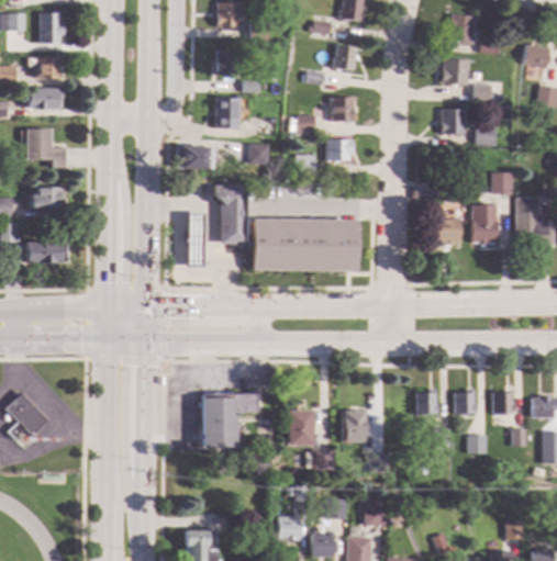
[(363,0),(361,20),(341,18),(342,8),(344,8),(344,0),(363,0)]
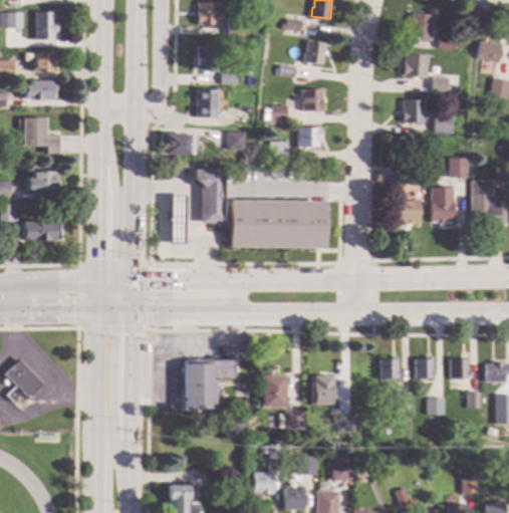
[(221,13),(219,13),(219,23),(199,23),(199,1),(221,2),(221,13)]
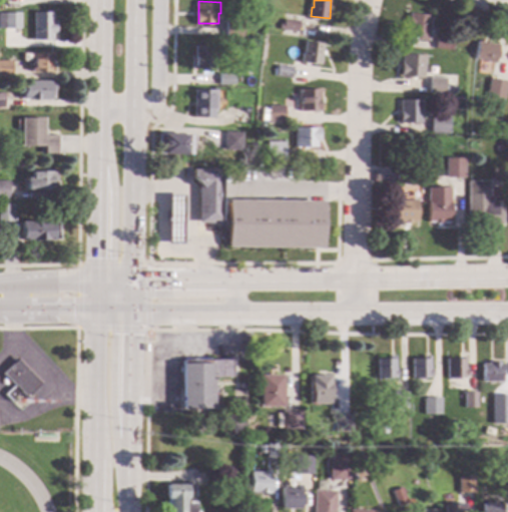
[(23,28),(1,27),(1,11),(23,12),(23,28)]
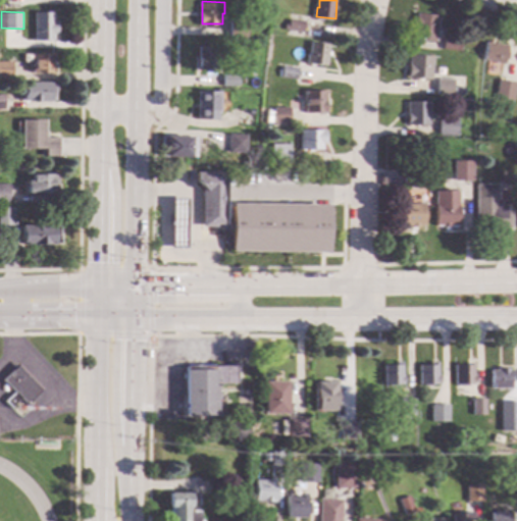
[(56,20),(59,20),(60,35),(56,35),(56,40),(37,40),(37,11),(56,11),(56,20)]
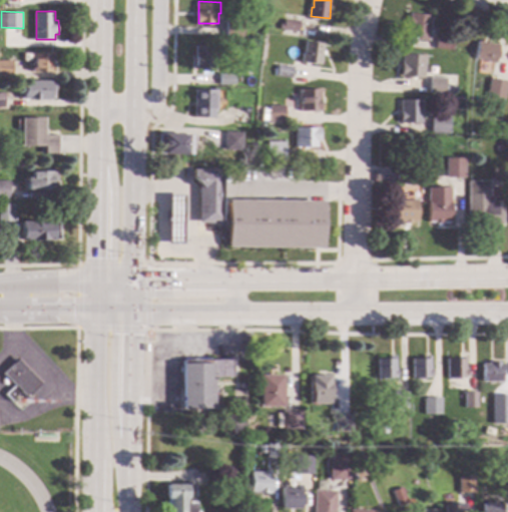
[(434,14),(431,40),(409,37),(410,27),(408,27),(408,21),(411,22),(412,12),(434,14)]
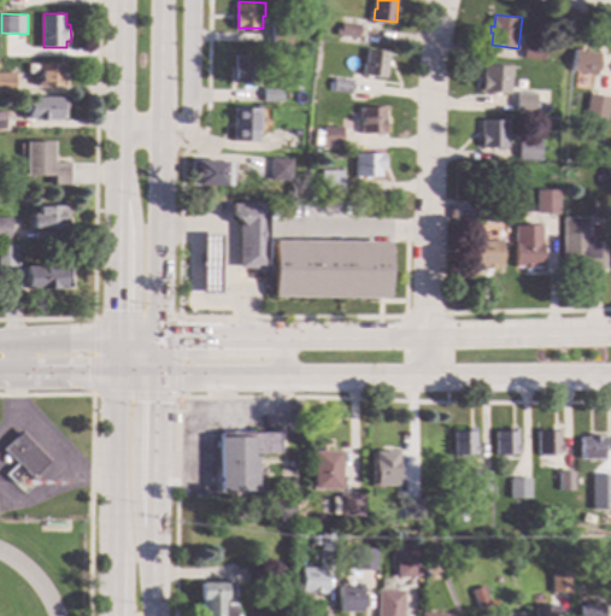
[(364,24),(363,36),(340,34),(341,27),(346,28),(346,22),(364,24)]
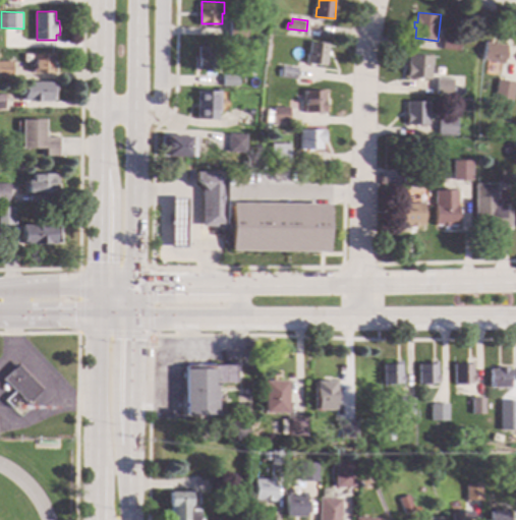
[(264,35),(254,38),(250,26),(259,22),(264,35)]
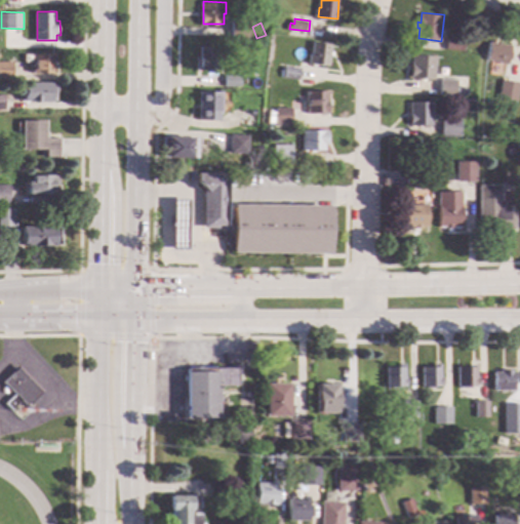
[(246,37),(230,37),(230,25),(246,25),(246,37)]
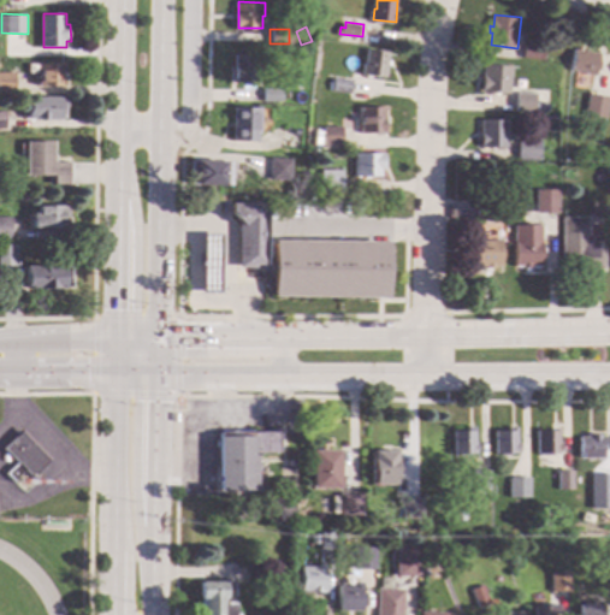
[(548,46),(546,59),(525,58),(526,43),(548,46)]
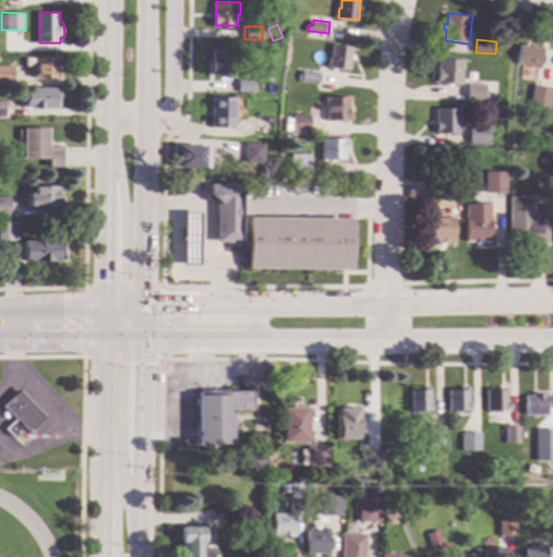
[(536,44),(536,46),(545,47),(542,68),(533,65),(533,64),(520,62),(523,44),(529,45),(529,43),(536,44)]
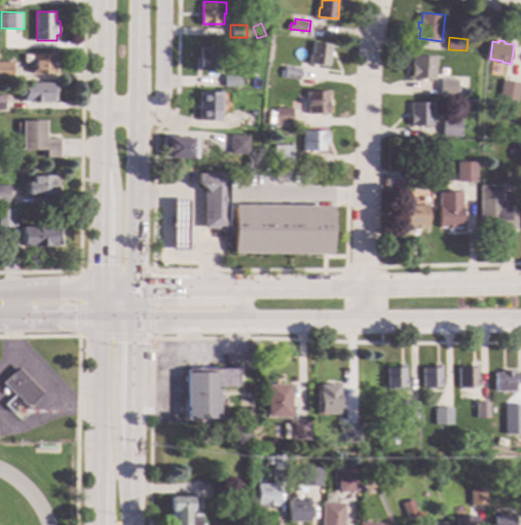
[(334,43),(332,65),(312,63),(312,54),(315,54),(317,41),(334,43)]
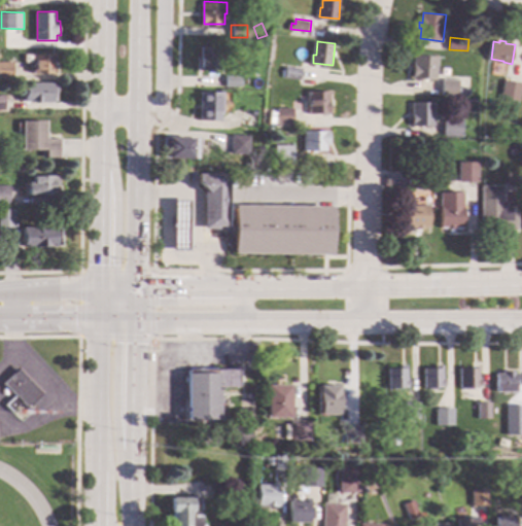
[(223,69),(204,69),(204,46),(224,46),(223,69)]
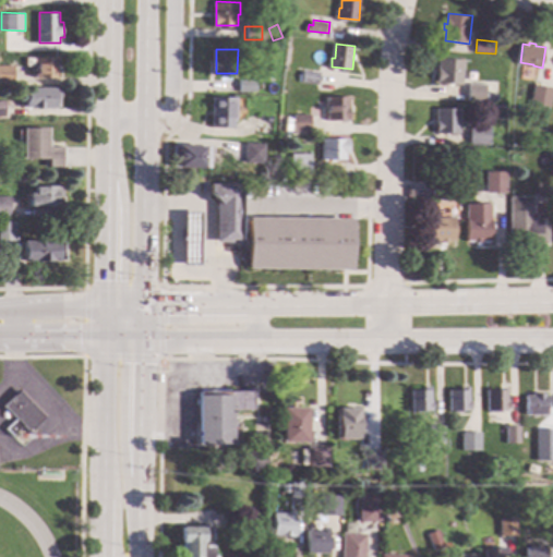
[(59,77),(37,76),(37,68),(40,69),(40,57),(60,58),(59,77)]
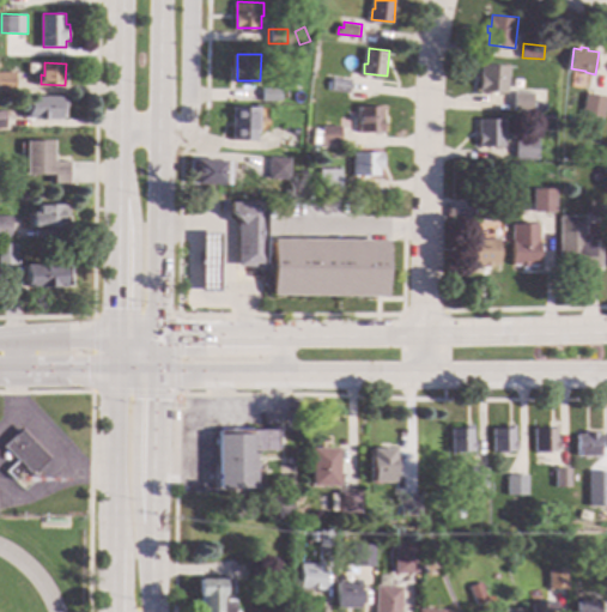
[(510,64),(510,92),(483,92),(484,64),(510,64)]
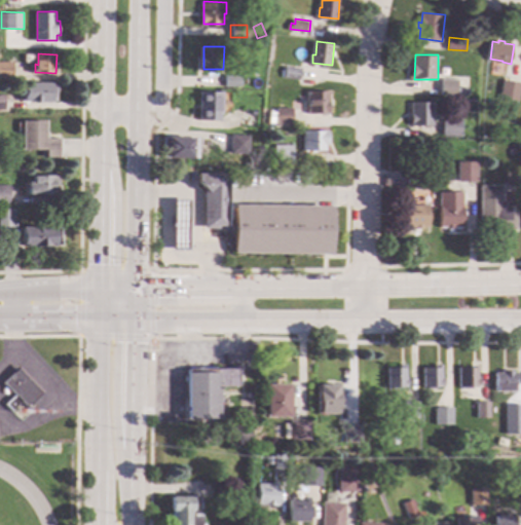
[(14,79),(0,78),(0,61),(15,62),(14,79)]
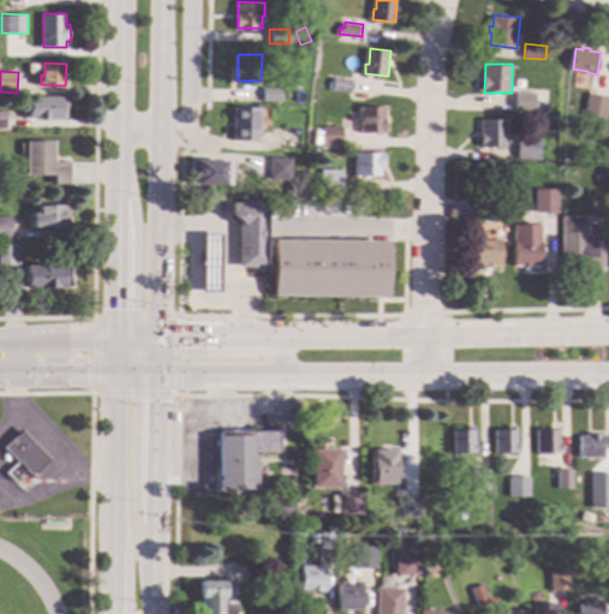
[(354,79),(353,91),(335,90),(336,77),(354,79)]
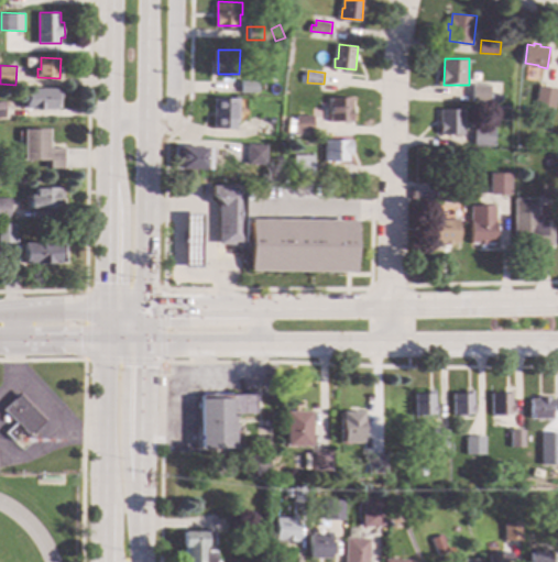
[(261,91),(243,91),(243,80),(261,80),(261,91)]
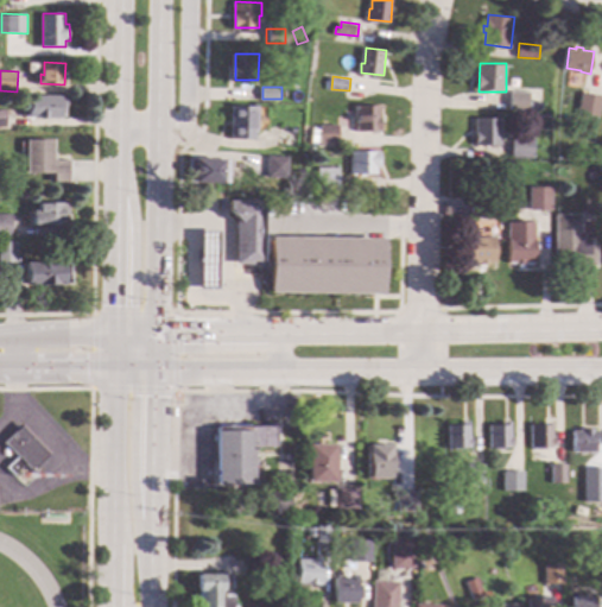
[(531,109),(512,108),(512,90),(531,90),(531,109)]
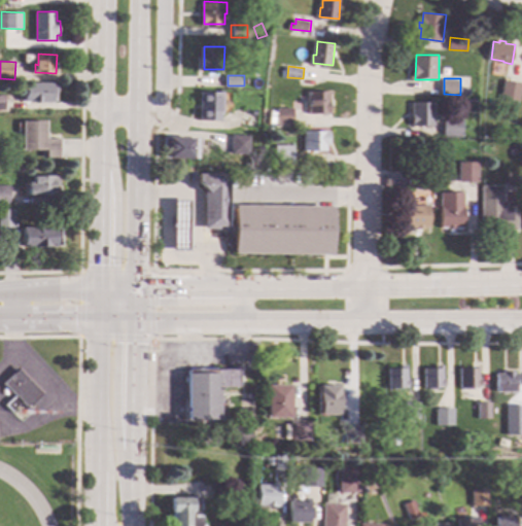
[(521,100),(503,97),(507,79),(521,81),(521,100)]
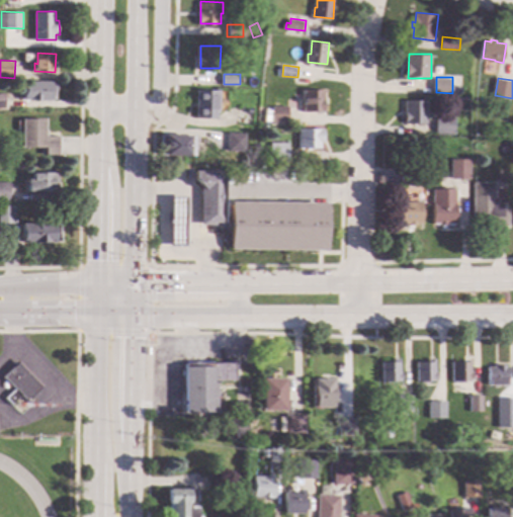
[(55,82),(59,82),(58,97),(54,97),(54,100),(26,99),(27,81),(55,81),(55,82)]
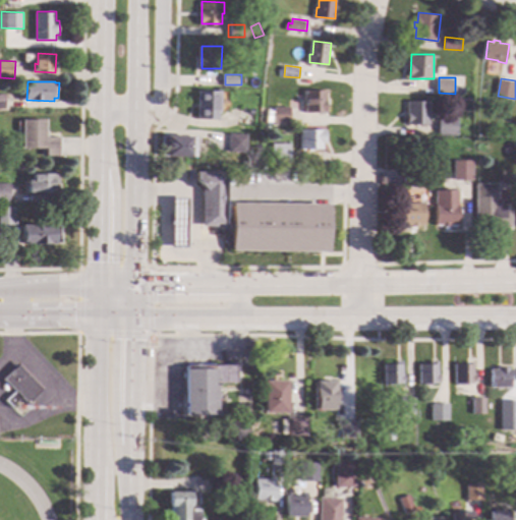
[(223,112),(221,112),(221,118),(201,118),(201,90),(223,91),(223,112)]
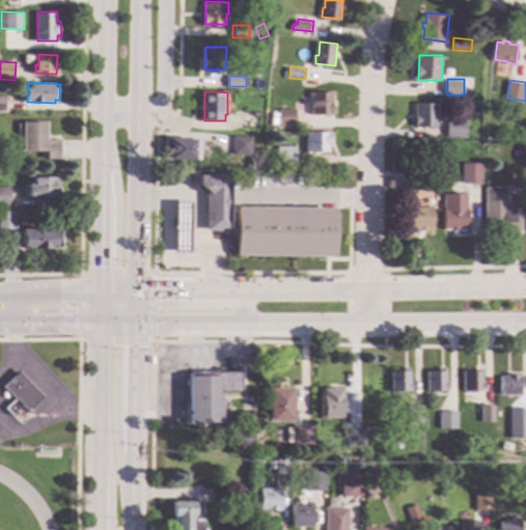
[(334,114),(314,114),(312,91),(333,91),(334,114)]
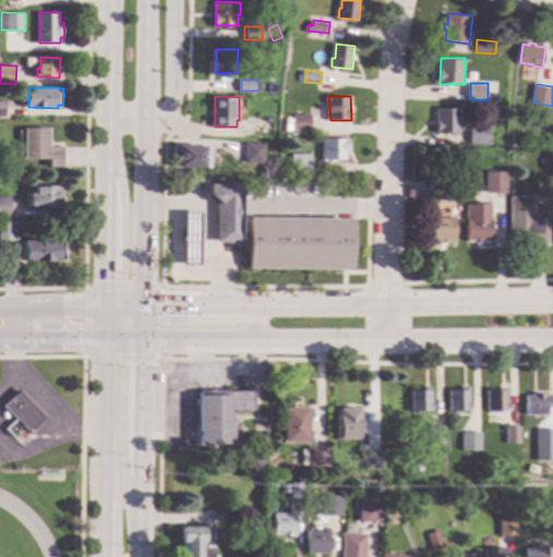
[(461,132),(439,132),(439,108),(461,108),(461,132)]
